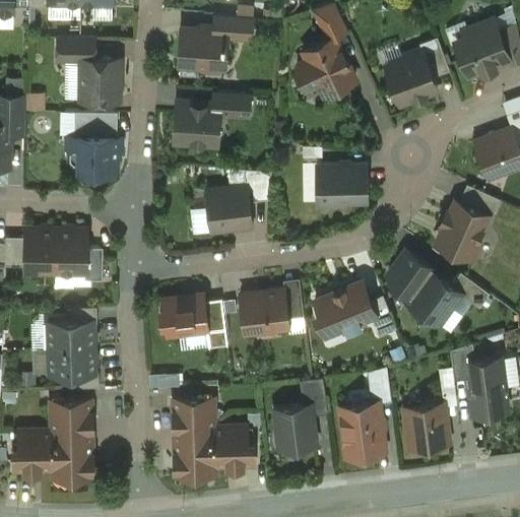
[(0,0),(0,10),(13,11),(13,7),(13,0),(0,0)]
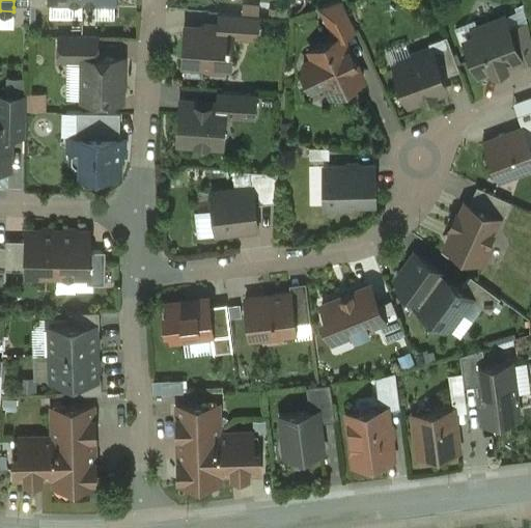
[(341,2),(318,10),(333,42),(341,37),(342,38),(356,32),(341,2)]
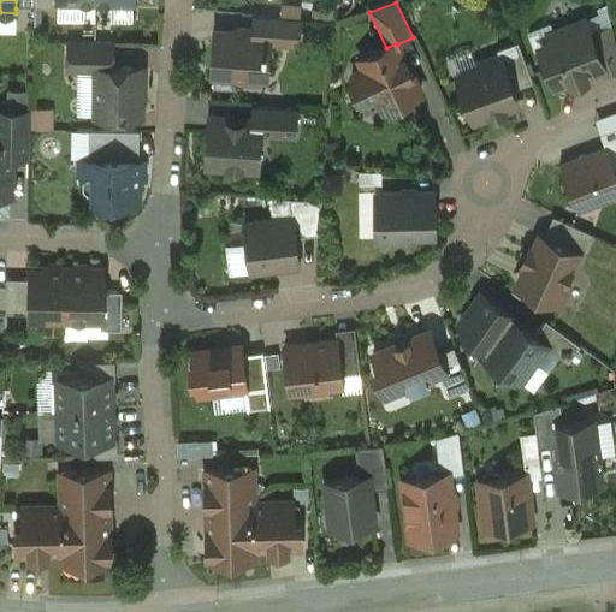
[(298,21),(255,17),(254,36),(268,37),(268,46),(296,48),(298,21)]
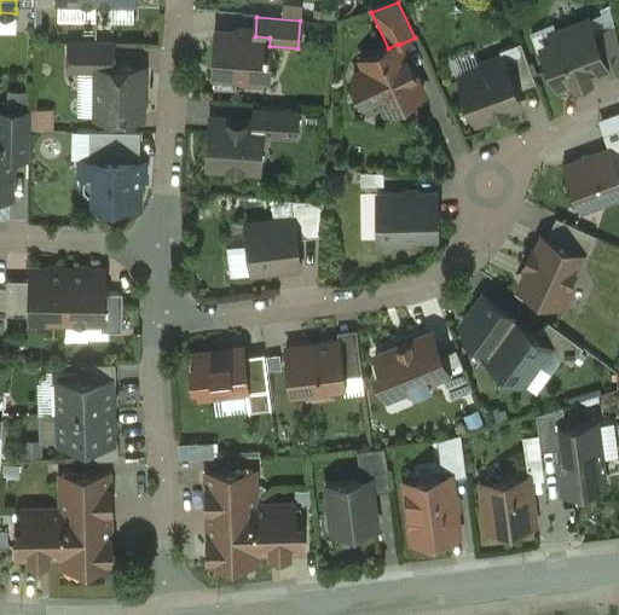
[(588,25),(553,39),(555,46),(543,51),(549,65),(547,73),(550,82),(556,86),(557,88),(574,81),(576,83),(589,79),(588,76),(603,70),(605,70),(593,38),(588,25)]
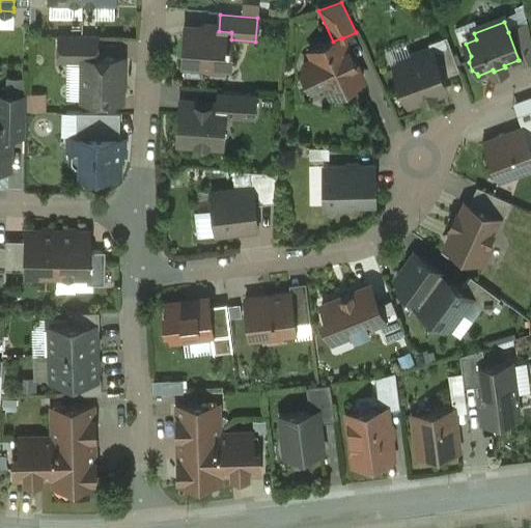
[(530,45),(527,25),(508,32),(519,60),(518,60),(520,66),(530,61),(530,45)]
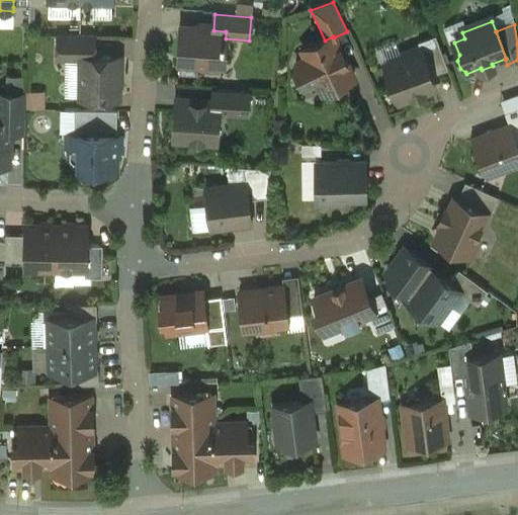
[(213,30),(181,28),(179,65),(198,66),(202,71),(218,72),(222,68),(224,68),(226,38),(226,31),(213,30)]
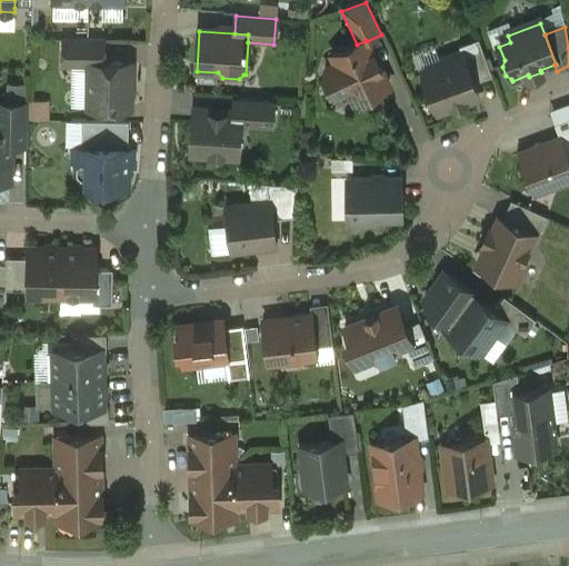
[(357,45),(332,57),(336,66),(327,70),(325,77),(335,98),(348,91),(355,103),(389,88),(367,41),(366,40),(357,45)]
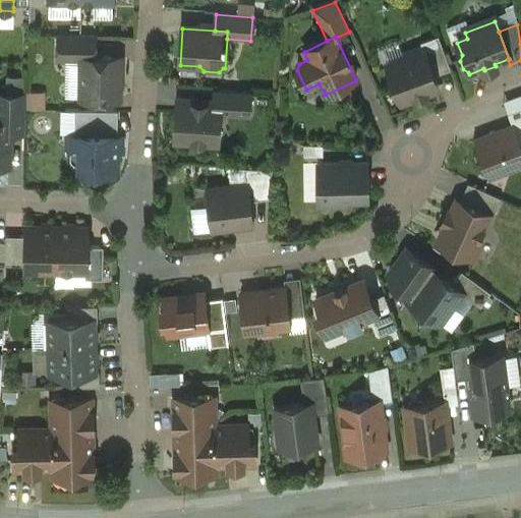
[(439,38),(420,45),(422,50),(423,50),(433,78),(451,72),(439,38)]
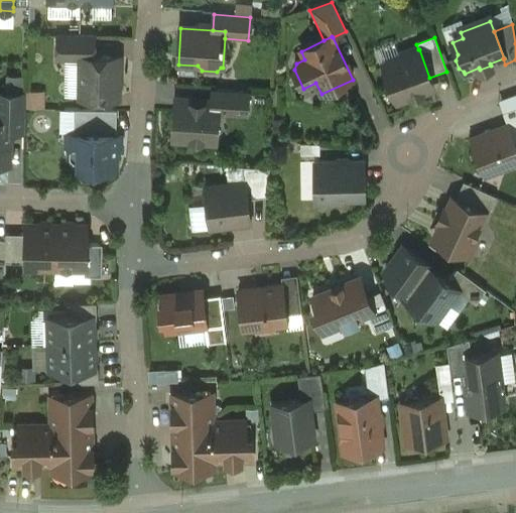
[(94,38),(57,38),(57,59),(82,59),(82,58),(94,58),(94,38)]
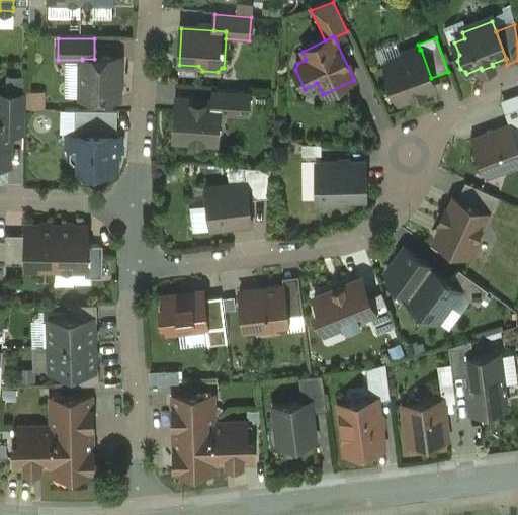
[(402,62),(384,68),(398,104),(413,99),(413,100),(424,96),(422,92),(435,88),(431,78),(421,50),(420,50),(401,57),(402,62)]
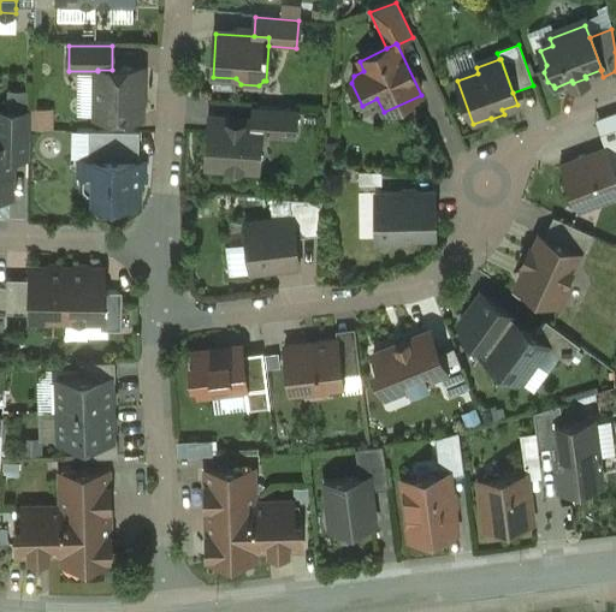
[(112,70),(98,70),(98,71),(96,118),(140,118),(141,71),(112,70)]
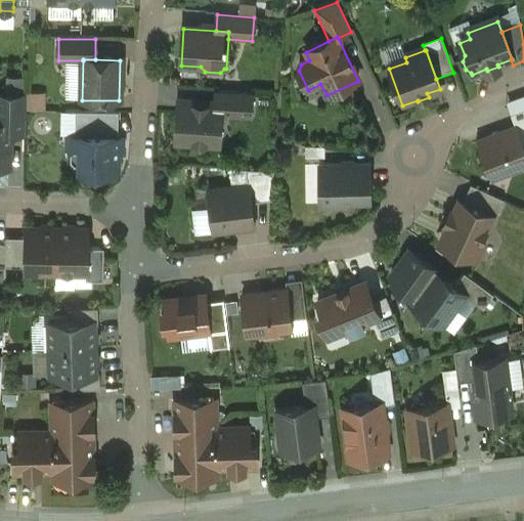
[(253,94),(216,91),(215,103),(222,104),(221,115),(251,117),(253,94)]
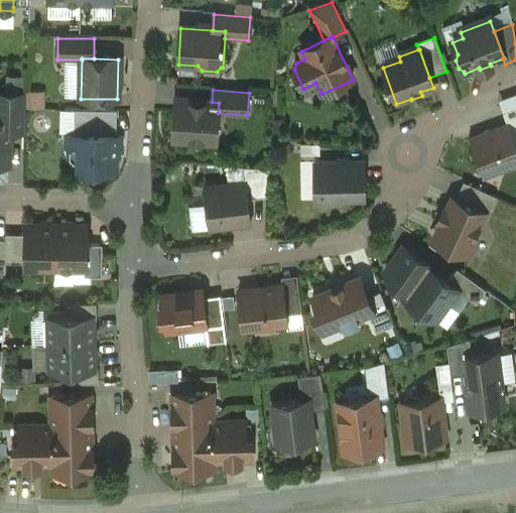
[(30,91),(30,108),(48,109),(48,91),(30,91)]
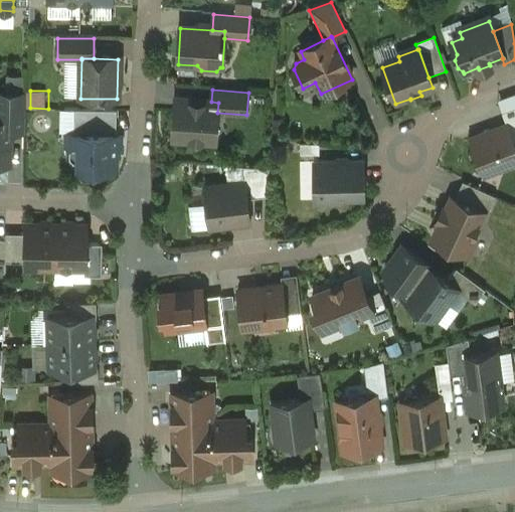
[(23,97),(0,96),(0,123),(9,124),(9,132),(23,133),(23,97)]
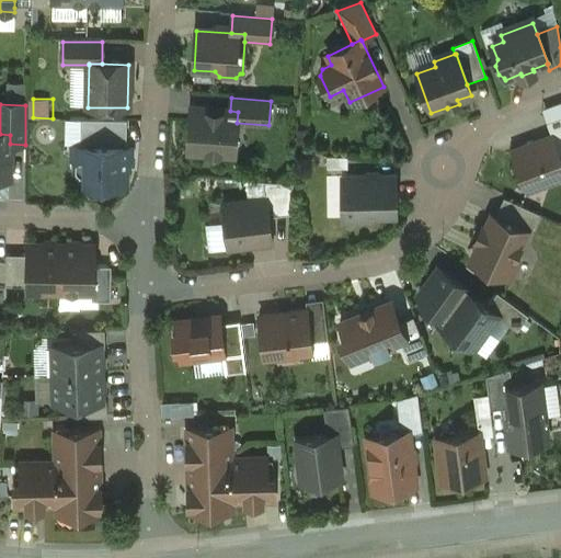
[(219,113),(191,111),(187,152),(230,156),(231,138),(236,138),(237,123),(238,112),(230,111),(219,111),(219,113)]
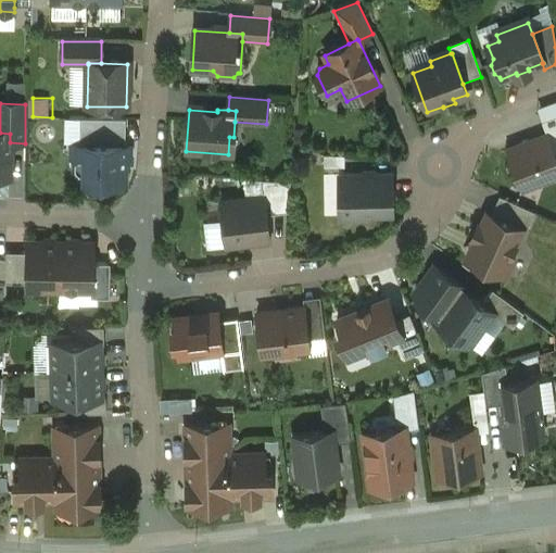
[(555,117),(542,124),(546,137),(547,137),(554,156),(555,155),(555,117)]
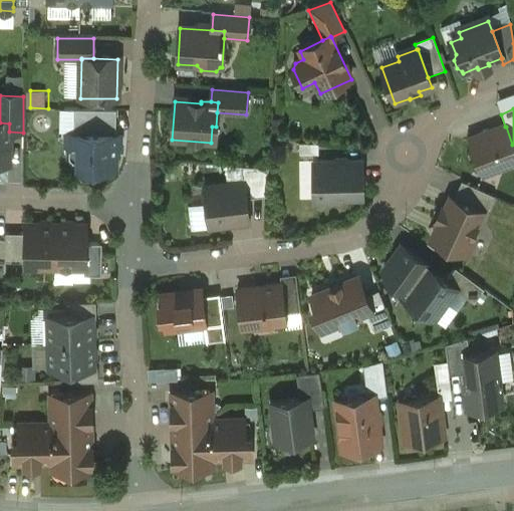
[(115,111),(64,110),(64,111),(73,111),(73,136),(115,136),(115,111)]
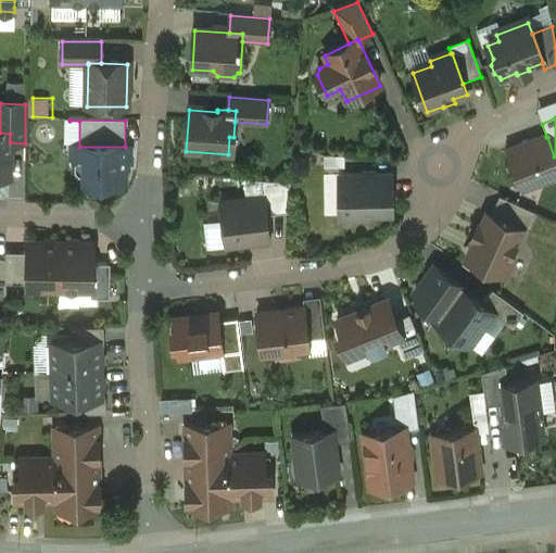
[(0,133),(0,178),(9,179),(10,142),(10,134),(0,133)]
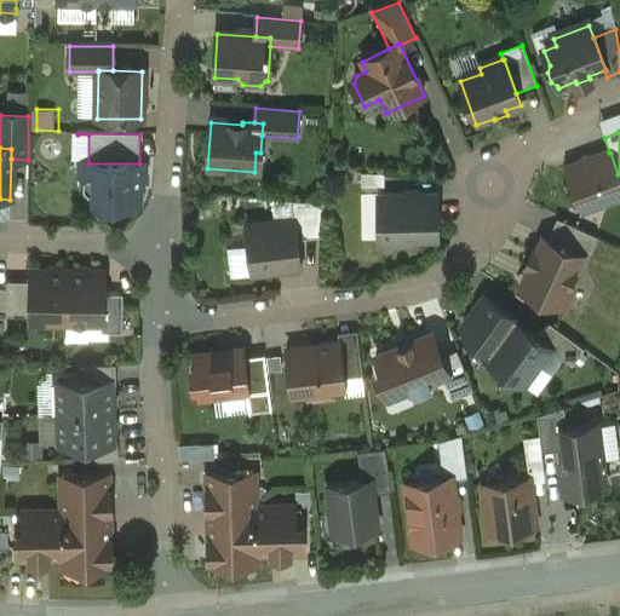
[(609,153),(567,168),(583,212),(619,197),(619,180),(618,174),(610,153),(609,153)]
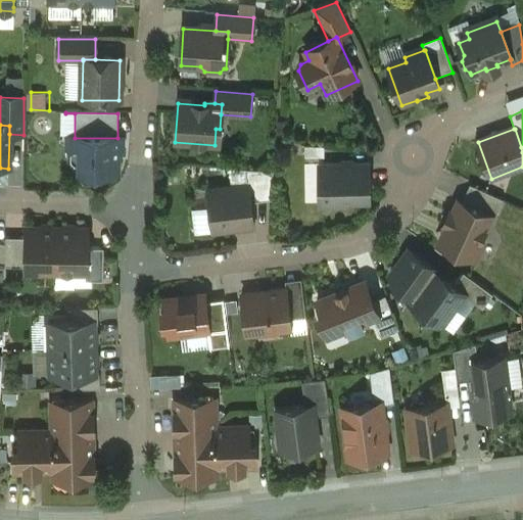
[(117,138),(75,138),(75,149),(70,153),(69,162),(75,167),(81,167),(80,173),(116,174),(117,138)]
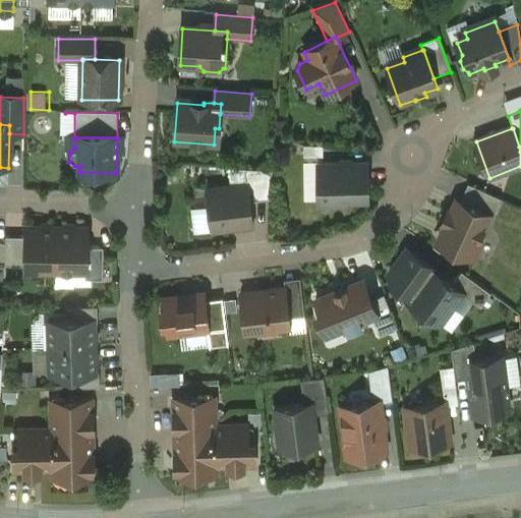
[(323,148),(303,148),(303,158),(323,158),(323,148)]
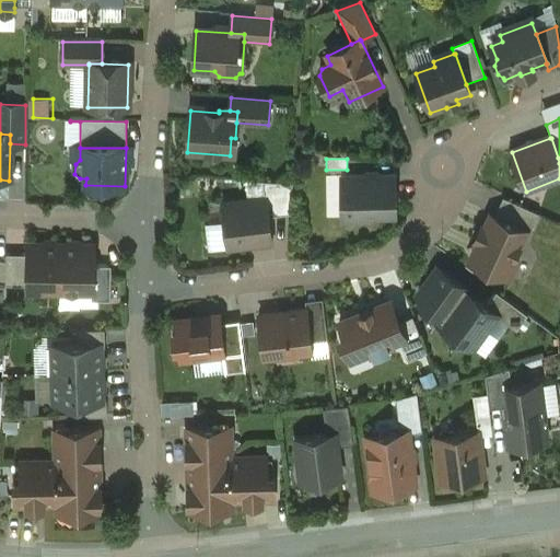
[(394,178),(341,178),(341,221),(369,220),(369,216),(395,216),(394,178)]
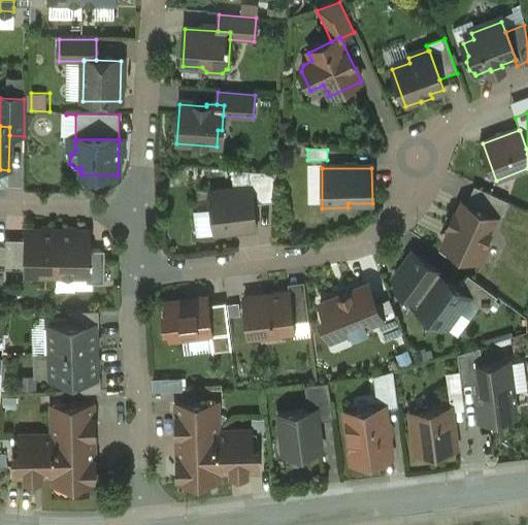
[(275,173),(248,172),(250,189),(251,189),(253,205),(274,203),(275,173)]
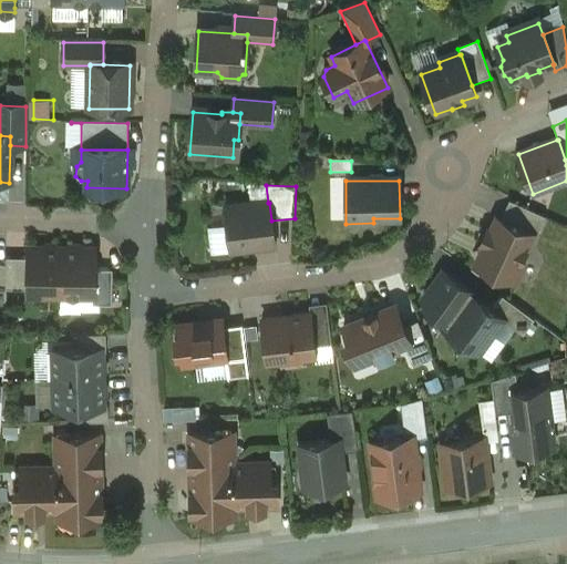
[(545,218),(508,202),(501,221),(533,235),(532,237),(536,238),(545,218)]
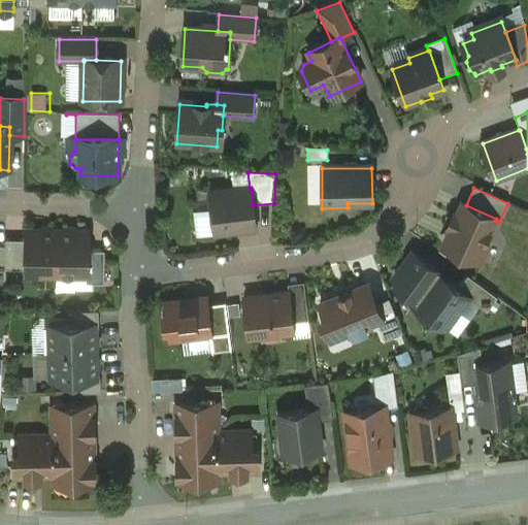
[(250,189),(209,194),(215,235),(256,230),(253,205),(251,189),(250,189)]
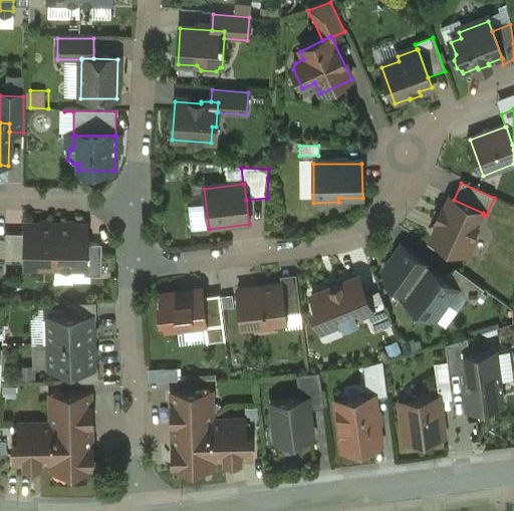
[(454,200),(450,199),(445,210),(442,209),(436,222),(438,224),(435,232),(447,237),(443,246),(468,257),(476,239),(472,237),(482,215),(483,213),(454,200)]
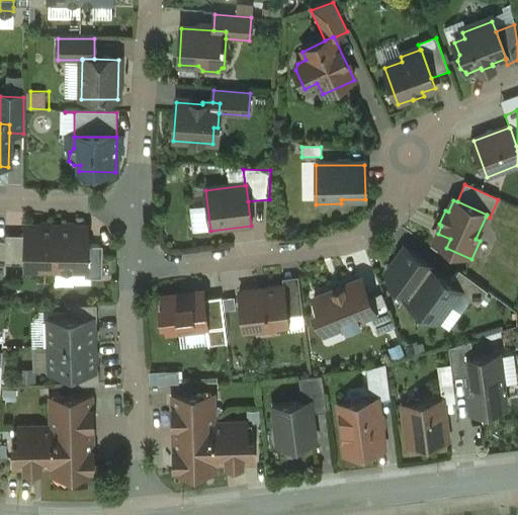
[(57,230),(25,229),(25,237),(25,265),(25,270),(56,271),(57,230)]
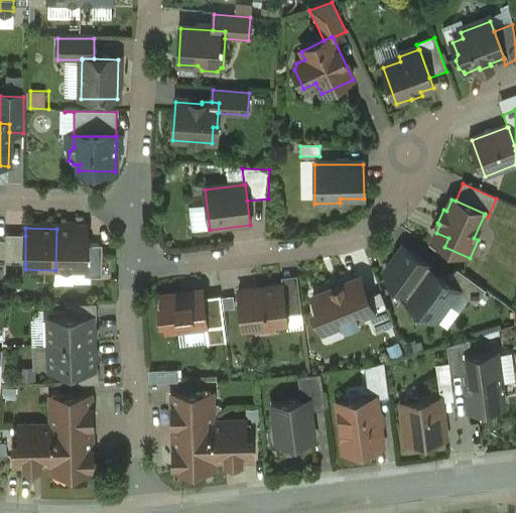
[(87,229),(56,229),(55,270),(85,270),(86,270),(86,246),(87,229)]
